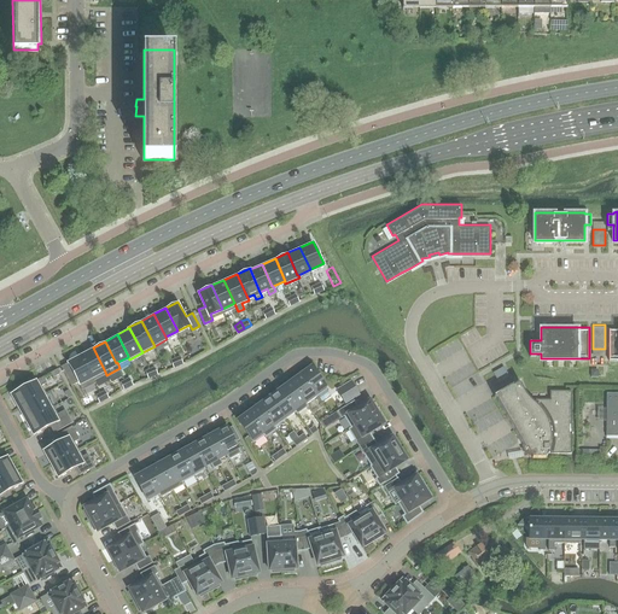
[(93,379),(94,378),(105,372),(93,348),(80,354),(93,379)]
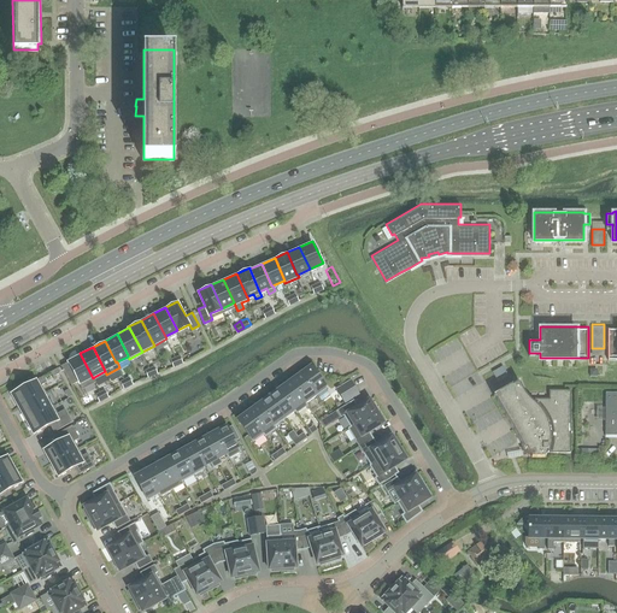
[(93,378),(80,353),(60,364),(63,367),(71,383),(78,379),(82,387),(95,379),(94,377),(93,378)]
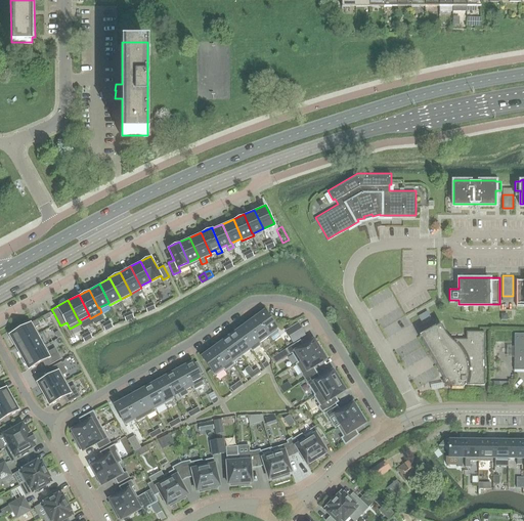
[(418,314),(423,322),(432,317),(427,308),(418,314)]
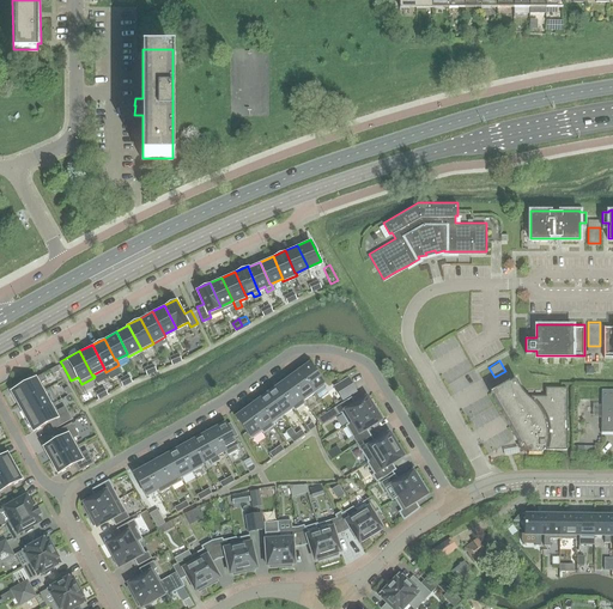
[(314,391),(325,383),(309,361),(298,369),(314,391)]
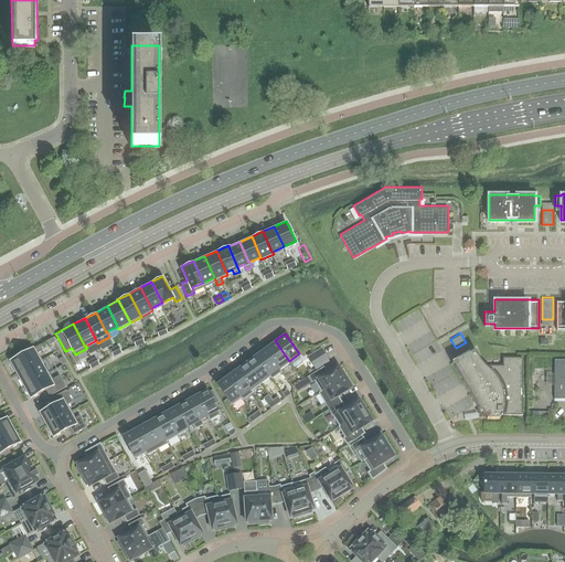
[(289,361),(275,340),(265,348),(280,368),(289,361)]
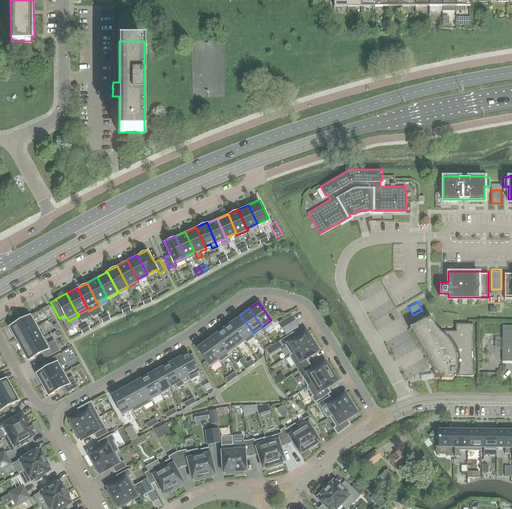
[(34,318),(38,315),(36,310),(9,325),(15,336),(36,325),(38,324),(34,318)]
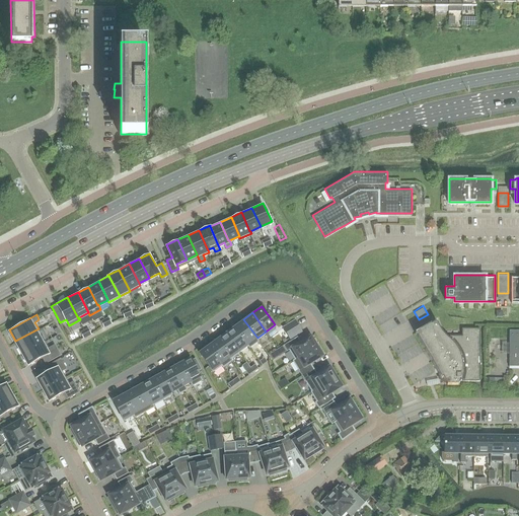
[(283,325),(287,330),(298,324),(294,318),(283,325)]
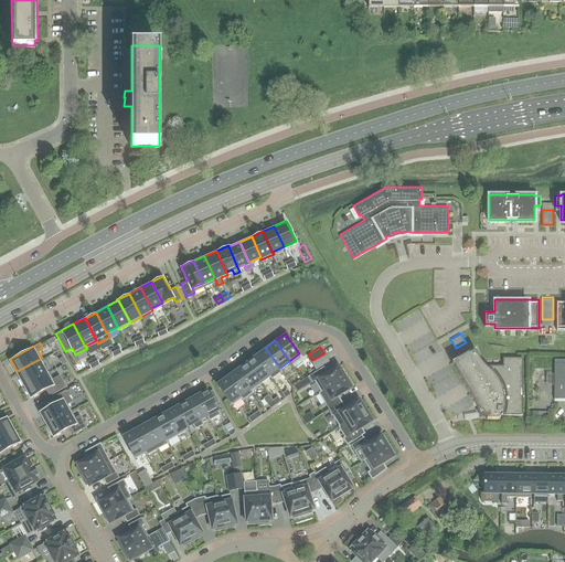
[(476,349),(476,347),(475,347),(475,348),(469,351),(469,350),(468,350),(460,356),(451,360),(480,410),(482,409),(484,413),(487,416),(499,416),(499,417),(500,414),(501,412),(503,412),(503,413),(522,413),(522,356),(502,356),(502,363),(483,363),(482,361),(481,359),(479,357),(478,354),(477,352),(477,351),(476,349)]
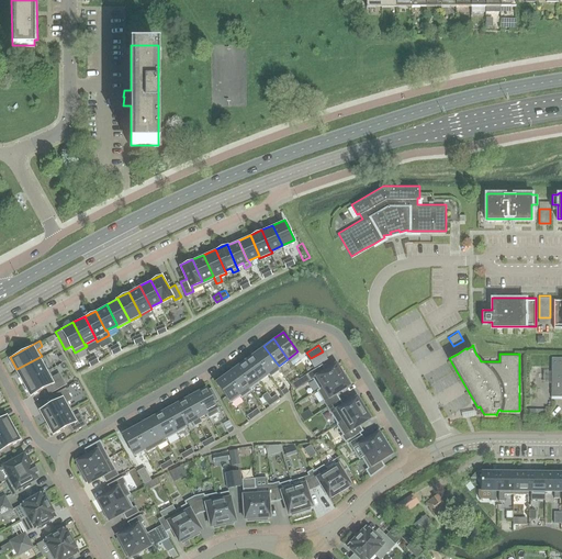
[(279,366),(263,346),(255,353),(269,372),(270,375),(280,368),(279,366)]
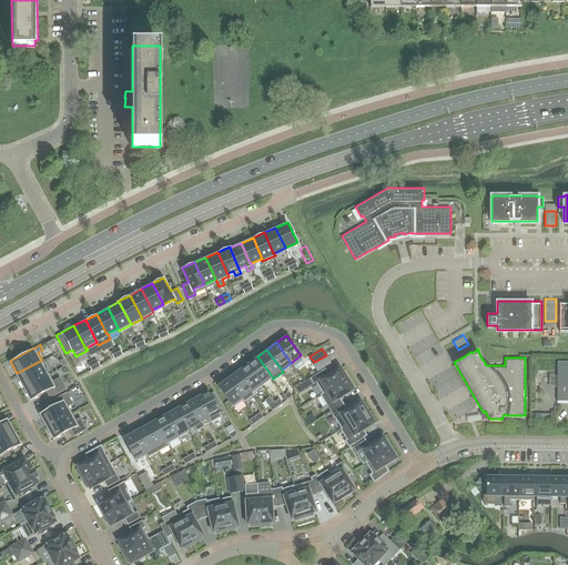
[(330,361),(326,355),(314,362),(317,369),(330,361)]
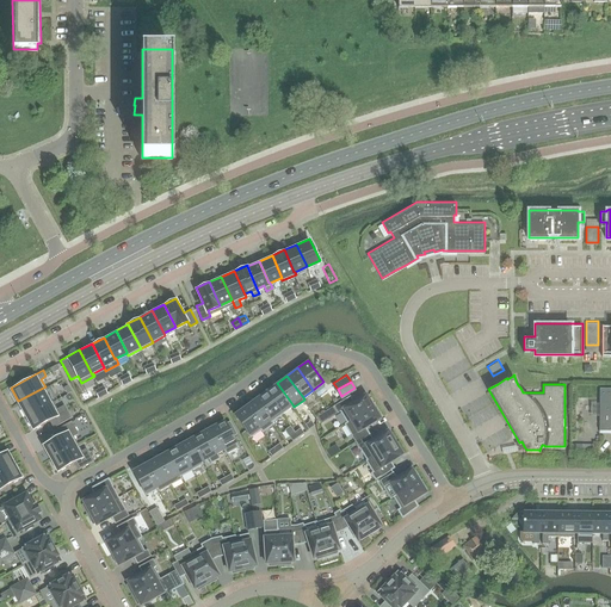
[(292,404),(277,383),(266,390),(282,413),(292,404)]
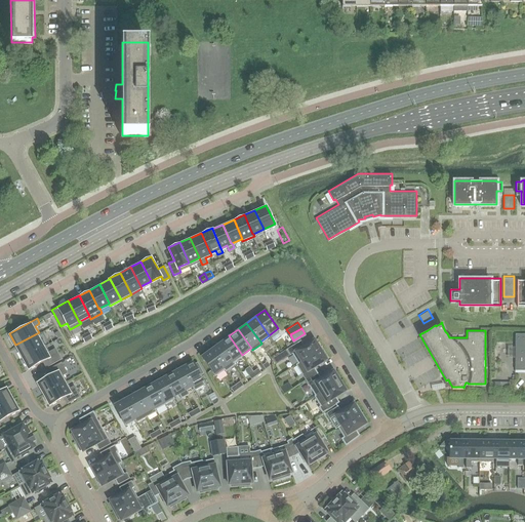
[(515,368),(524,368),(524,331),(515,331),(515,368)]
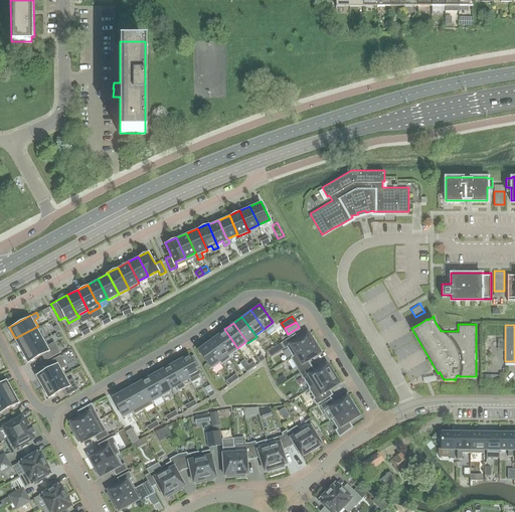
[(15,338),(21,349),(42,338),(36,327),(15,338)]
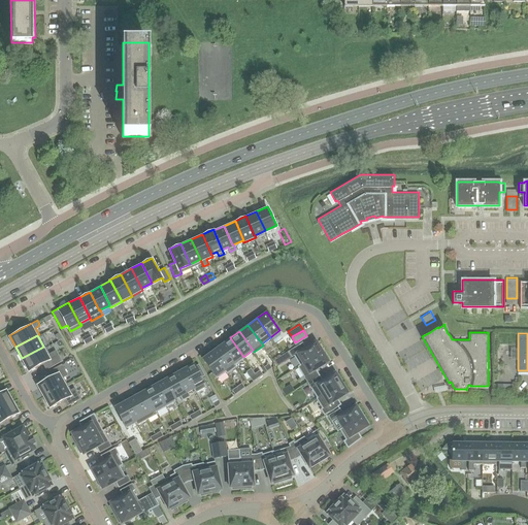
[(243,357),(230,337),(221,345),(234,363),(235,363),(243,357)]
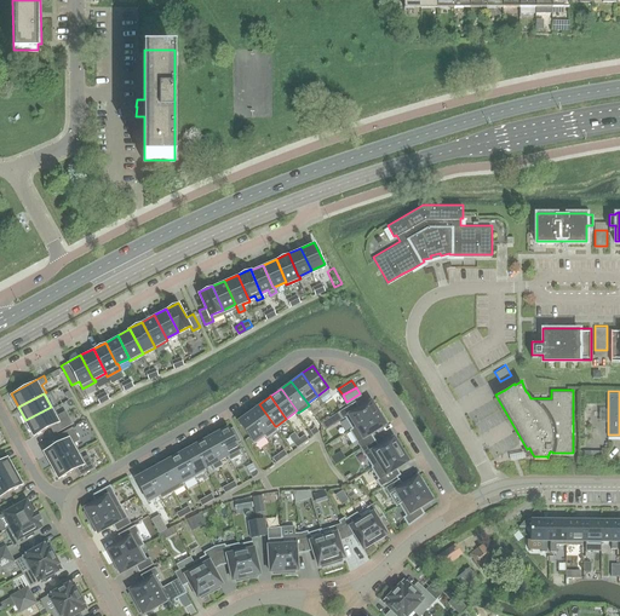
[(351,426),(352,427),(378,410),(371,399),(356,408),(351,402),(338,410),(343,416),(345,415),(351,426)]
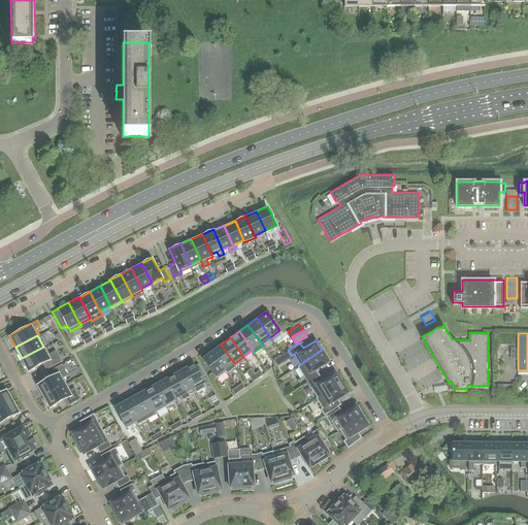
[(225,369),(227,371),(236,365),(235,363),(234,363),(221,345),(211,351),(226,369),(225,369)]
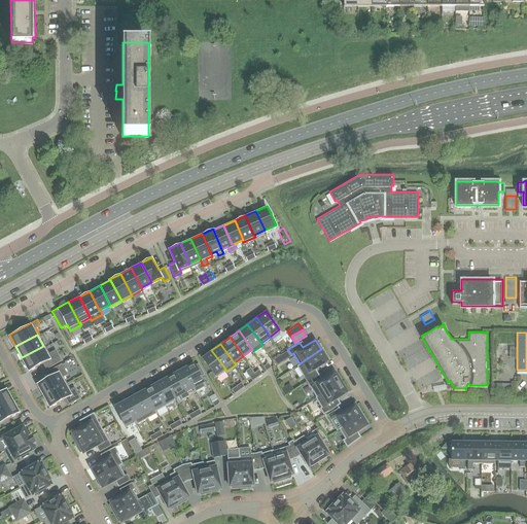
[(45,345),(43,346),(22,357),(29,370),(42,361),(45,368),(62,358),(56,348),(48,351),(45,345)]
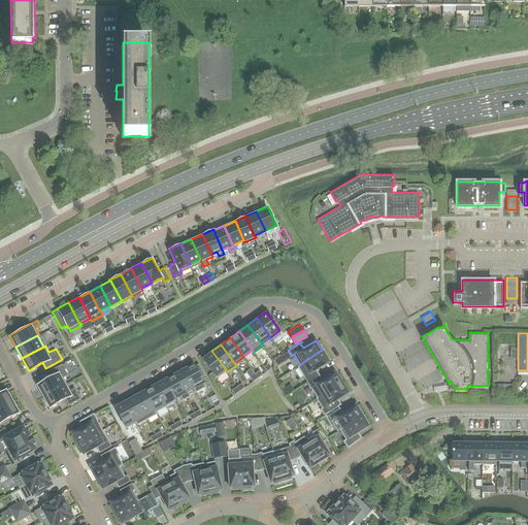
[(288,350),(278,356),(282,361),(292,355),(288,350)]
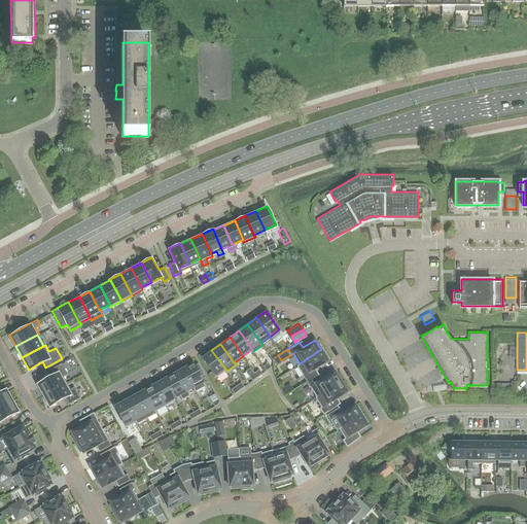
[(299,362),(296,364),(307,380),(318,373),(315,368),(327,359),(321,349),(300,363),(299,362)]
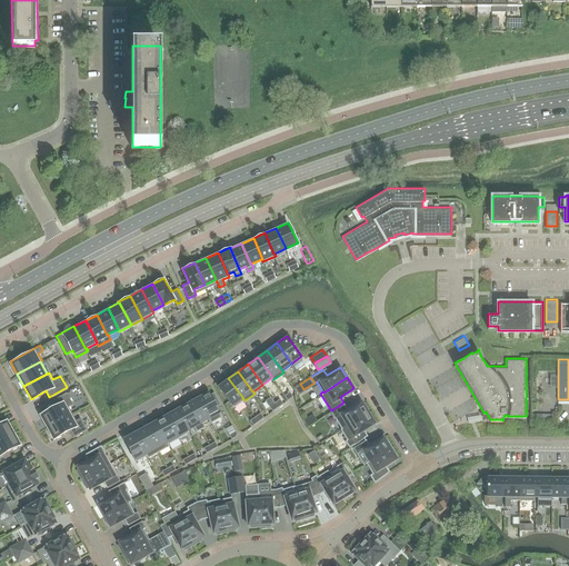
[(243,398),(228,378),(218,386),(233,406),(242,398),(243,398)]
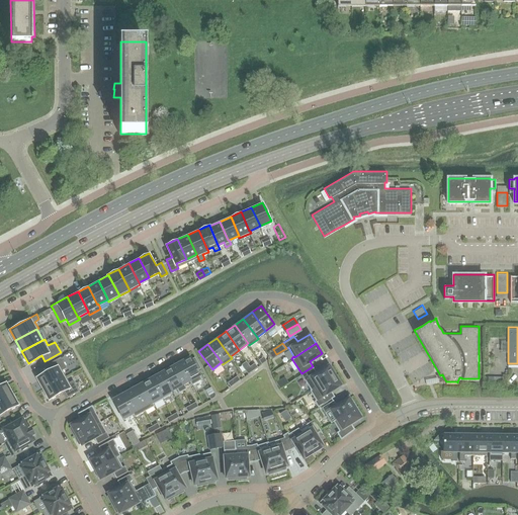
[(42,388),(66,374),(62,368),(66,366),(61,355),(48,363),(51,368),(36,376),(42,388)]
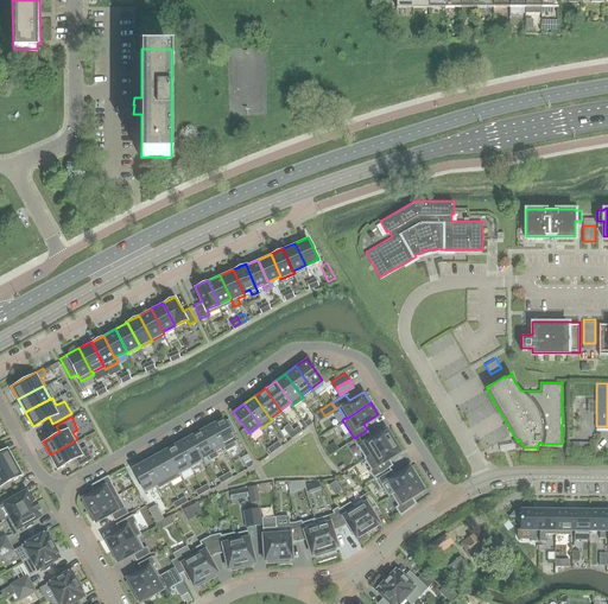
[(222,445),(225,450),(238,443),(223,418),(211,424),(222,445)]
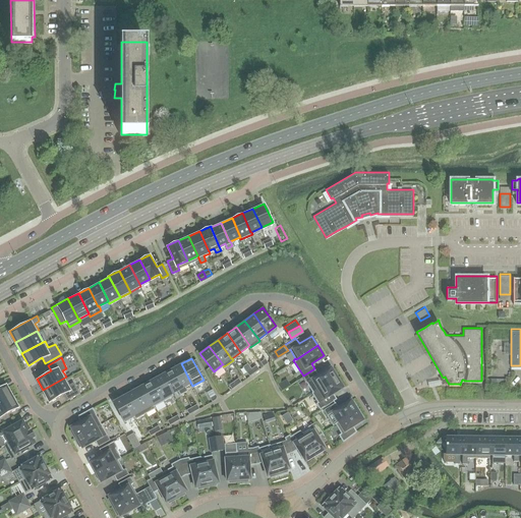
[(190,382),(181,363),(171,368),(184,391),(187,389),(185,385),(190,382)]
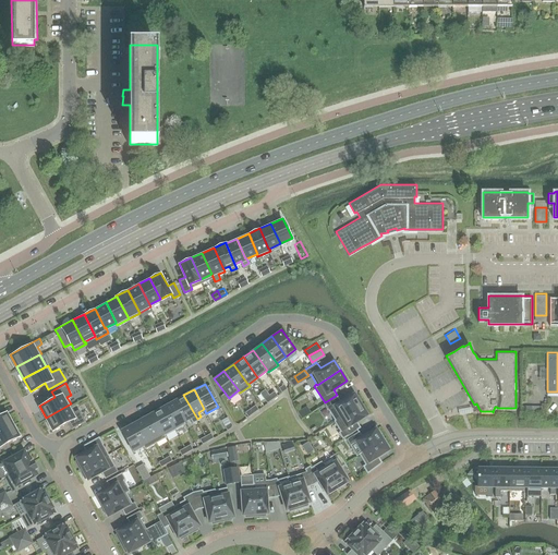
[(325,402),(335,419),(361,403),(354,393),(340,400),(337,395),(325,402)]
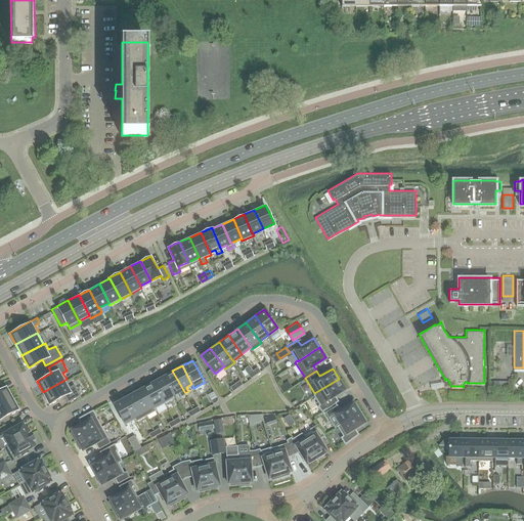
[(185,393),(172,371),(163,376),(173,394),(178,391),(181,396),(185,393)]
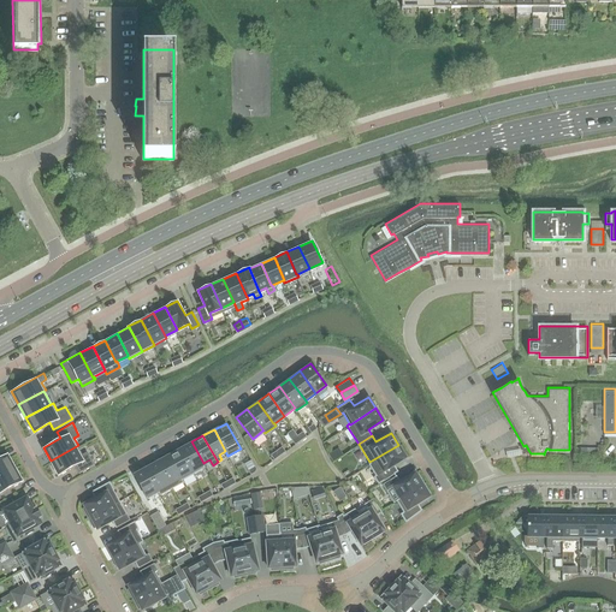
[(203,463),(191,441),(179,449),(193,471),(205,465),(203,463)]
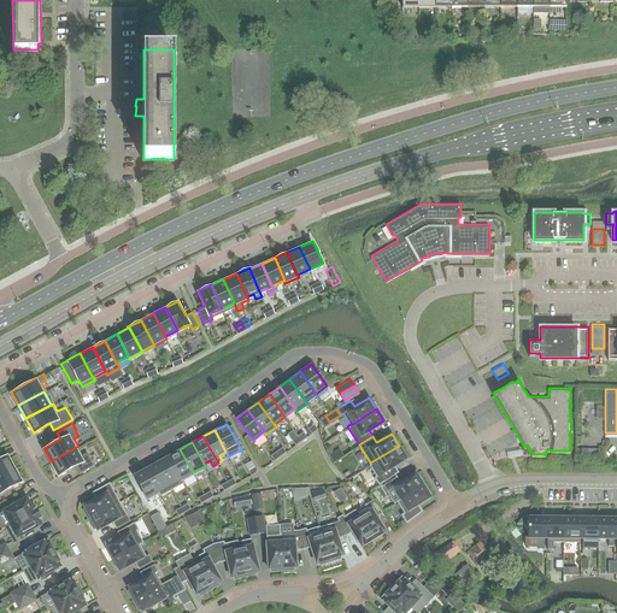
[(82,454),(78,446),(51,461),(58,475),(75,465),(78,472),(94,464),(87,451),(82,454)]
